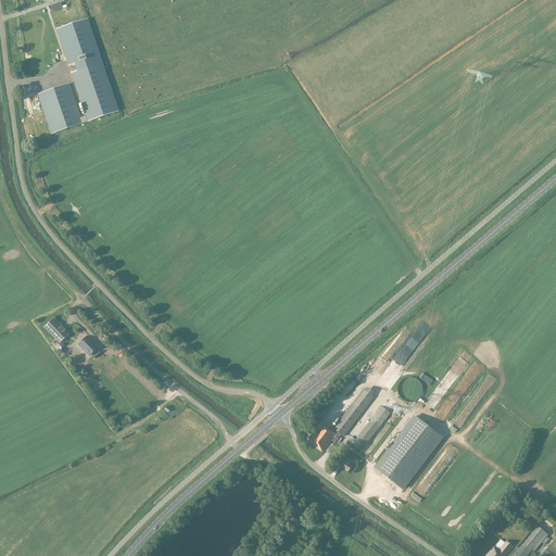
[(57,17),(59,23),(72,19),(70,13),(57,17)]
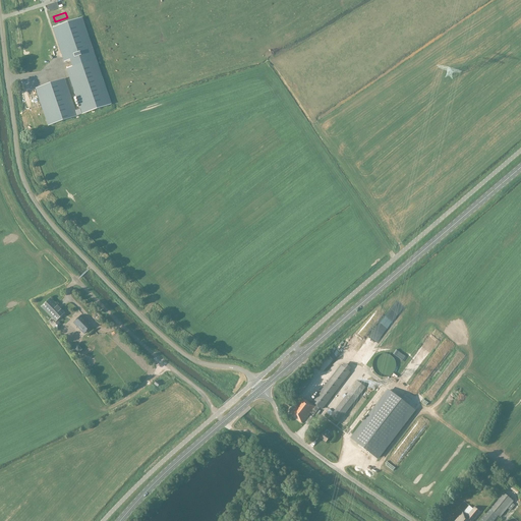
[(81,18),(61,25),(75,65),(95,59),(81,18)]
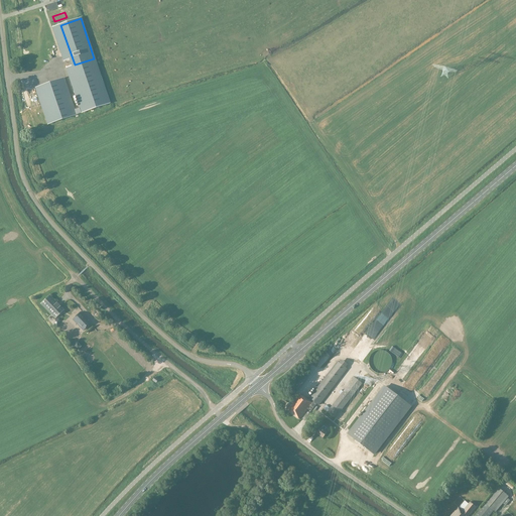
[(96,58),(66,69),(82,114),(111,104),(96,58)]
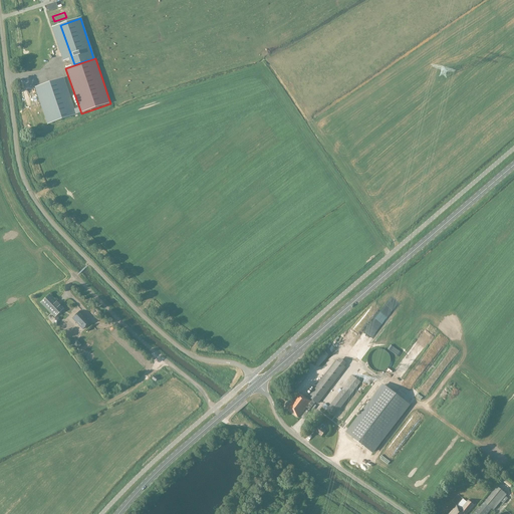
[(75,114),(63,78),(35,87),(47,124),(75,114)]
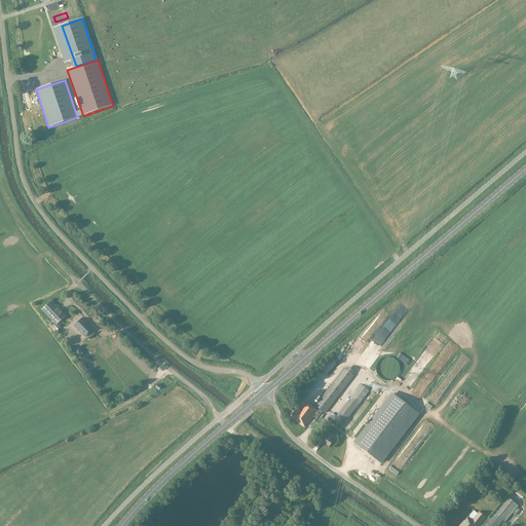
[(41,310),(55,325),(65,316),(50,301),(41,310)]
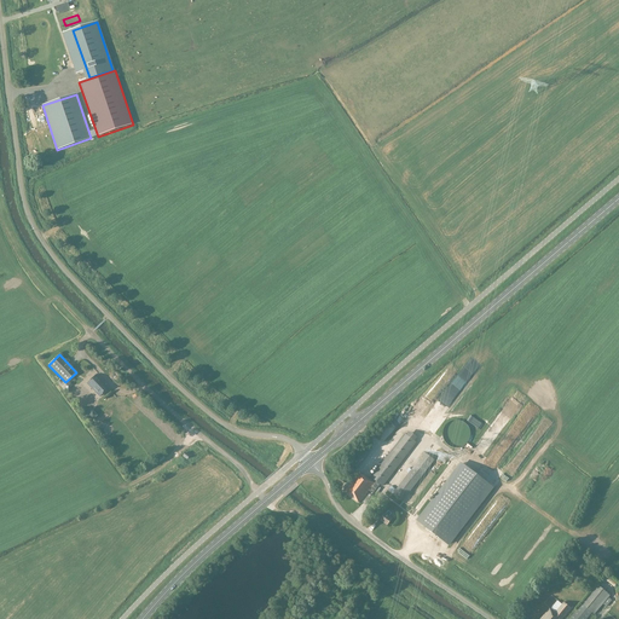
[(463,356),(455,363),(457,366),(466,358),(463,356)]
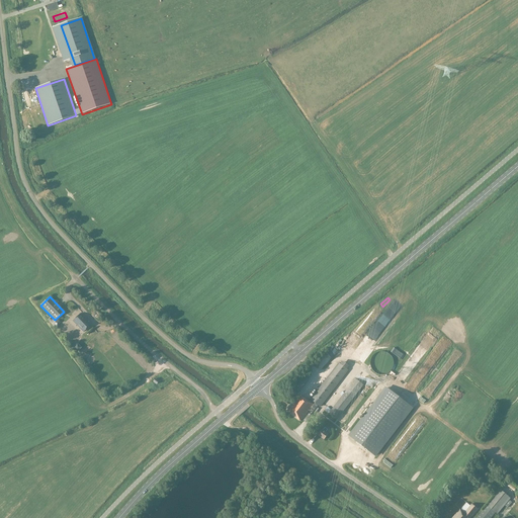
[(80,314),(73,321),(83,332),(90,326),(85,320),(86,319),(80,314)]
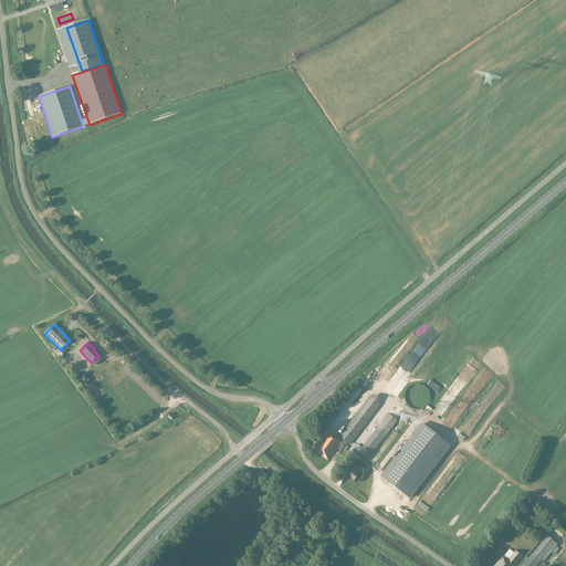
[(371,369),(365,377),(371,383),(378,375),(371,369)]
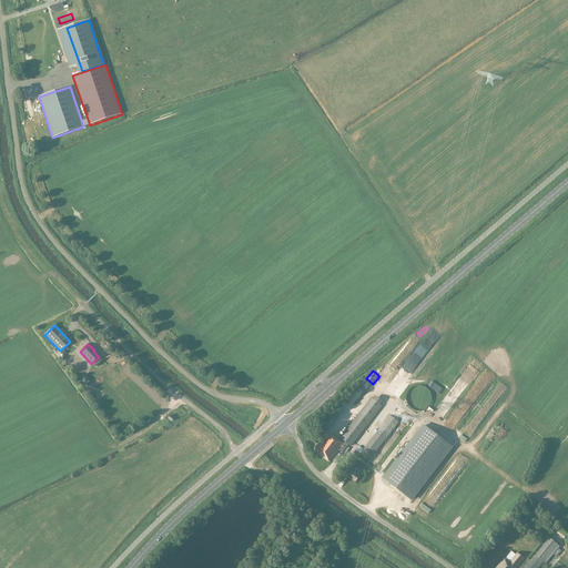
[(419,386),(418,386),(417,386),(416,386),(414,387),(413,387),(412,388),(409,389),(408,391),(407,392),(407,394),(406,395),(406,397),(406,399),(406,401),(406,402),(406,404),(407,405),(408,406),(408,407),(409,408),(411,409),(413,411),(414,411),(416,412),(417,412),(419,412),(422,412),(423,411),(425,411),(426,409),(427,408),(428,407),(429,406),(429,405),(430,404),(430,403),(432,401),(432,399),(432,397),(430,396),(430,394),(429,393),(428,391),(427,389),(426,388),(424,387),(423,387),(422,386),(419,386)]
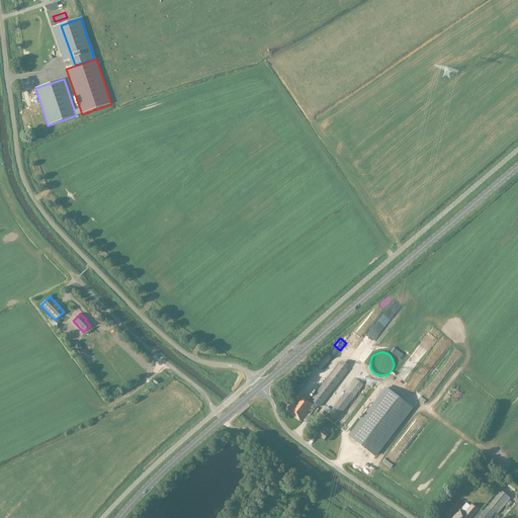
[(342,361),(340,364),(338,363),(311,400),(310,402),(305,398),(304,399),(300,396),(288,412),(300,421),(309,411),(311,412),(314,407),(316,404),(320,407),(348,370),(346,369),(348,366),(342,361)]
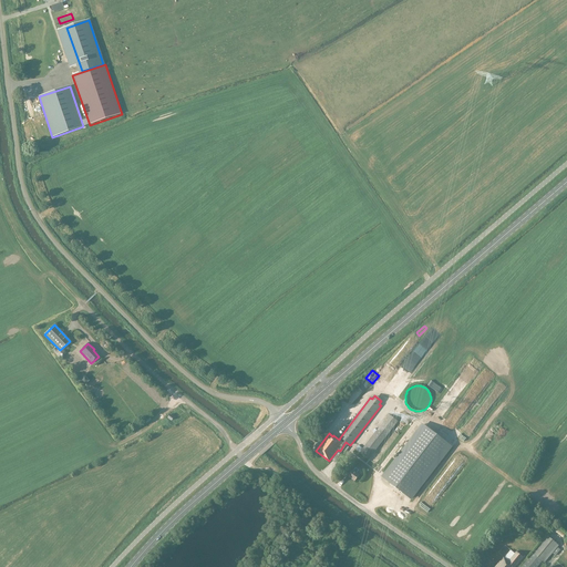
[(319,424),(327,430),(338,415),(330,410),(319,424)]
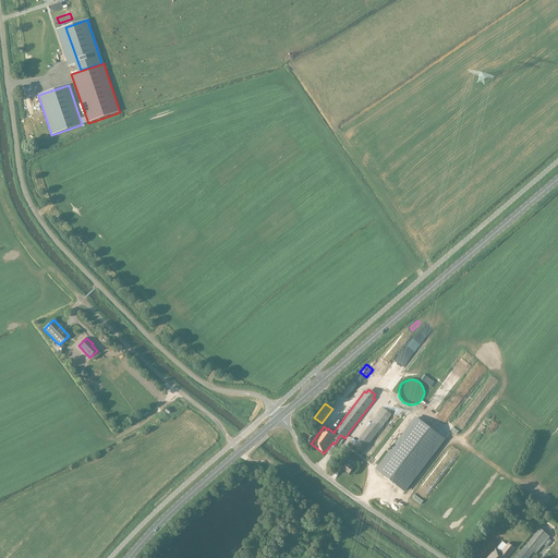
[(368,427),(356,441),(352,438),(350,443),(353,445),(353,446),(363,452),(391,414),(383,408),(371,424),(368,422),(365,425),(368,427)]
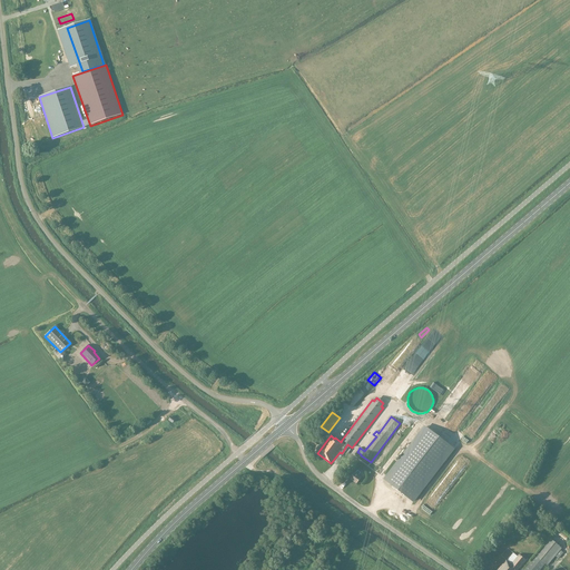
[(468,426),(475,433),(481,426),(473,420),(468,426)]
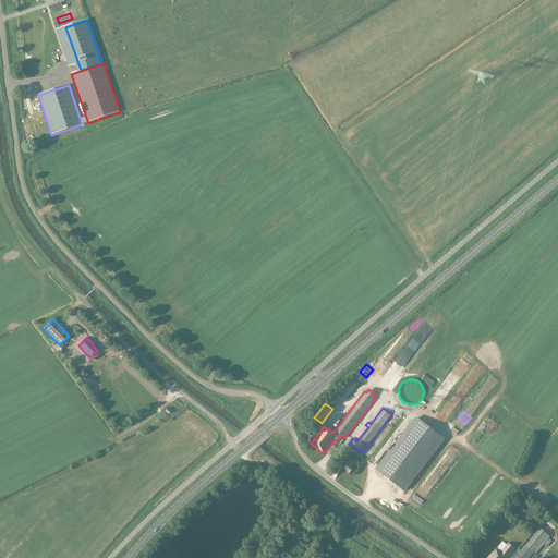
[(416,419),(376,470),(403,492),(444,439),(416,419)]
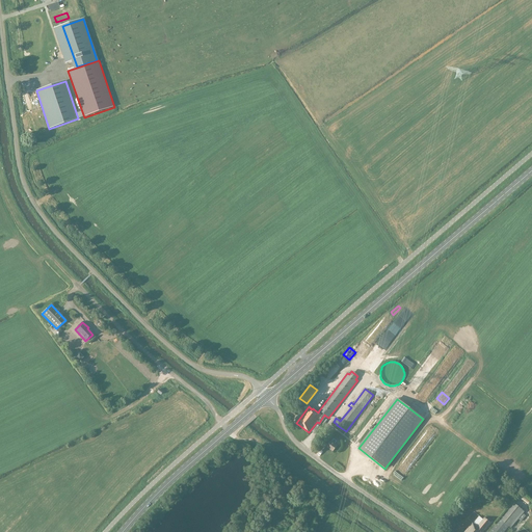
[(312,431),(316,434),(320,428),(316,425),(312,431)]
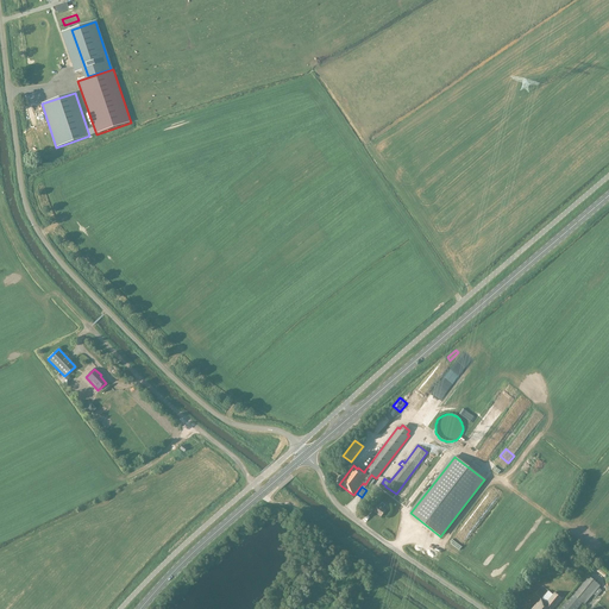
[(384,506),(382,503),(380,506),(378,506),(374,512),(381,518),(385,510),(382,508),(384,506)]
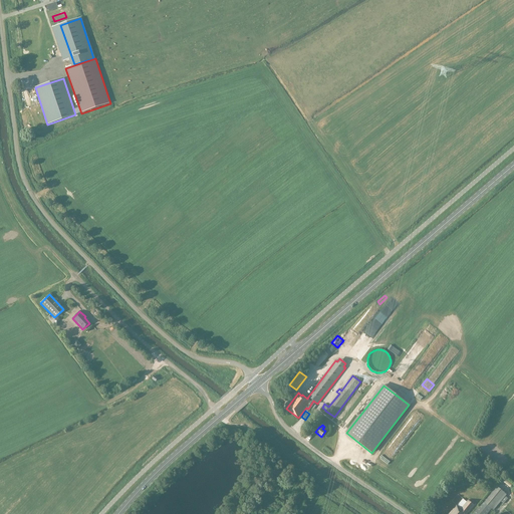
[(501,481),(509,488),(512,485),(504,478),(501,481)]
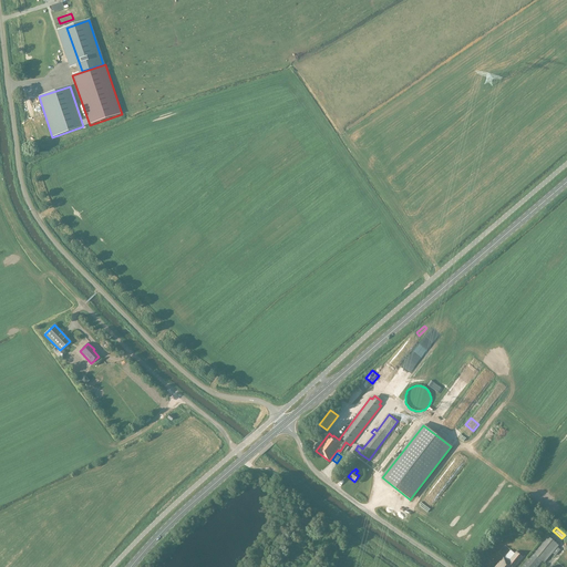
[(547,536),(521,566),(536,566),(542,562),(544,563),(553,554),(555,556),(557,554),(560,550),(557,547),(558,546),(547,536)]
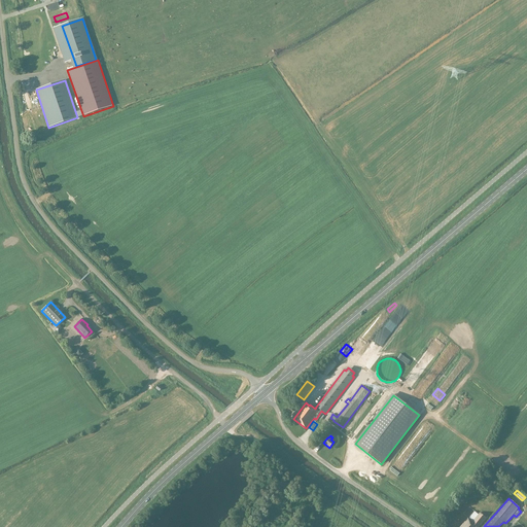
[(478,526),(486,518),(480,513),(472,521),(468,518),(460,526),(478,526)]
